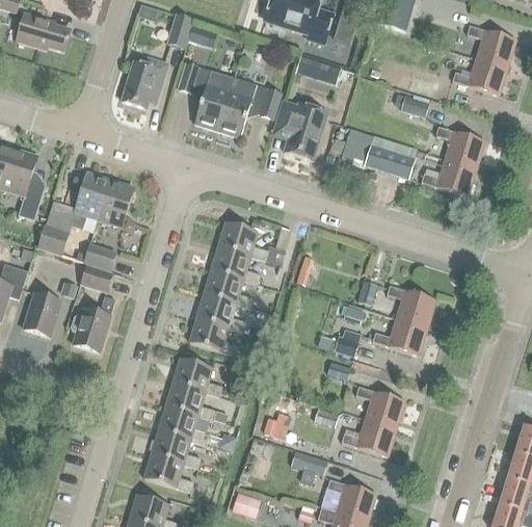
[(0,0),(0,6),(16,11),(19,0),(0,0)]
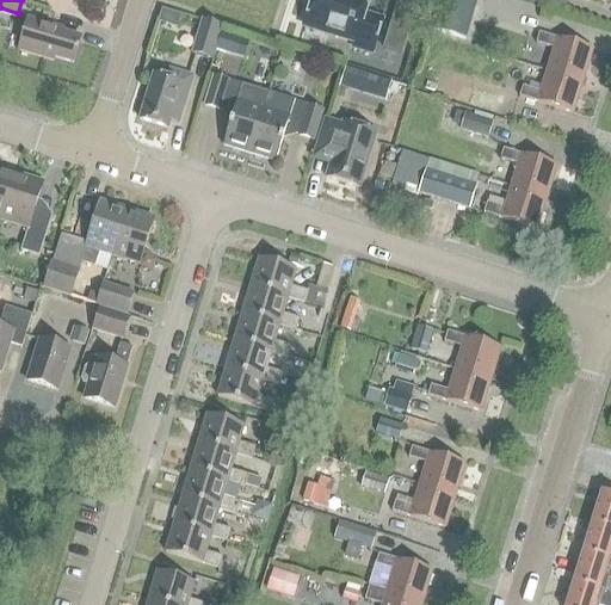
[(310,0),(302,26),(370,48),(381,14),(364,10),(366,0),(310,0)]
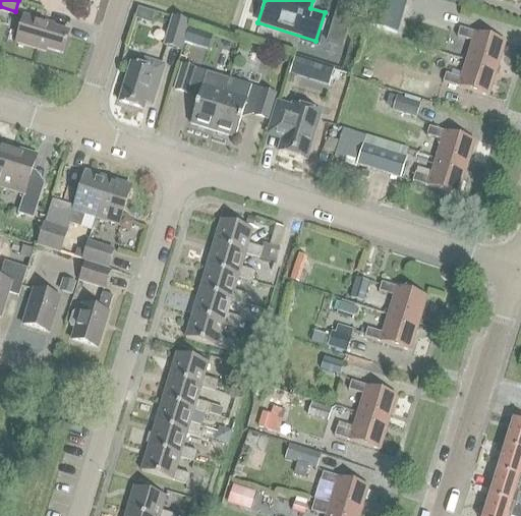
[(365,19),(396,29),(404,0),(365,0),(360,16),(366,17),(365,19)]
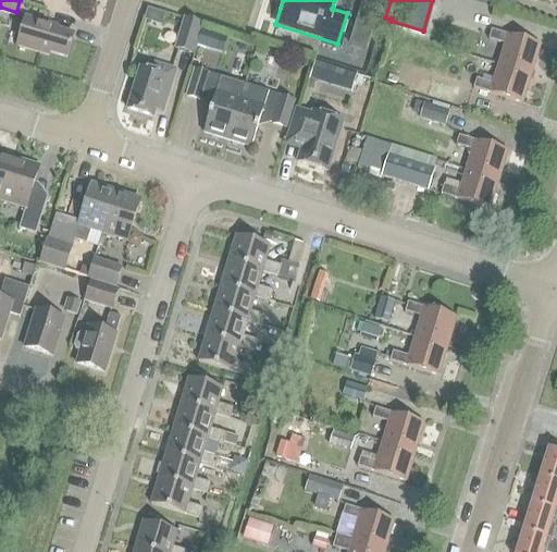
[(49,48),(65,53),(73,29),(56,24),(57,22),(25,12),(16,41),(48,51),(49,48)]
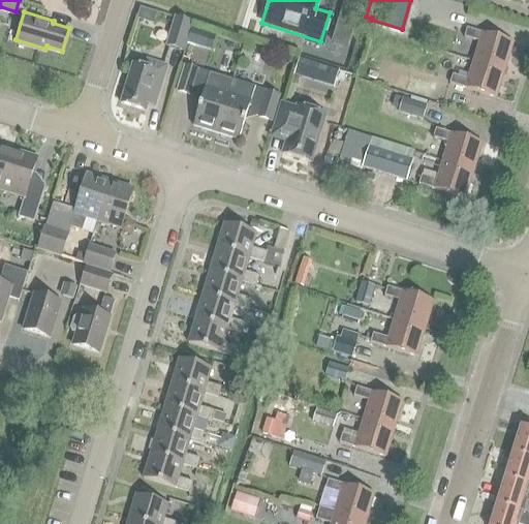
[(175,13),(165,41),(182,47),(190,19),(175,13)]
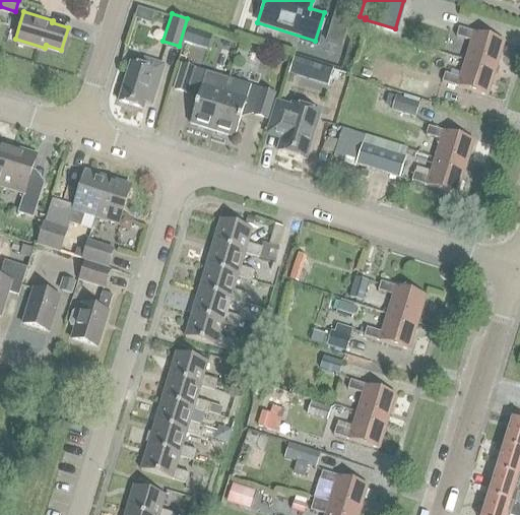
[(470,37),(464,55),(495,65),(504,38),(458,23),(455,33),(470,37)]
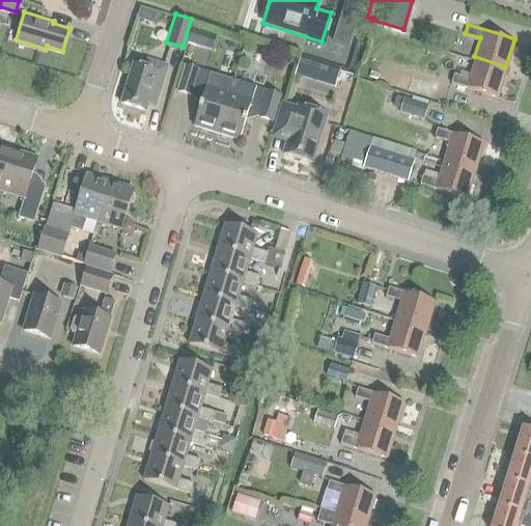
[(120,100),(144,107),(148,97),(155,99),(166,62),(146,56),(144,64),(132,60),(120,100)]
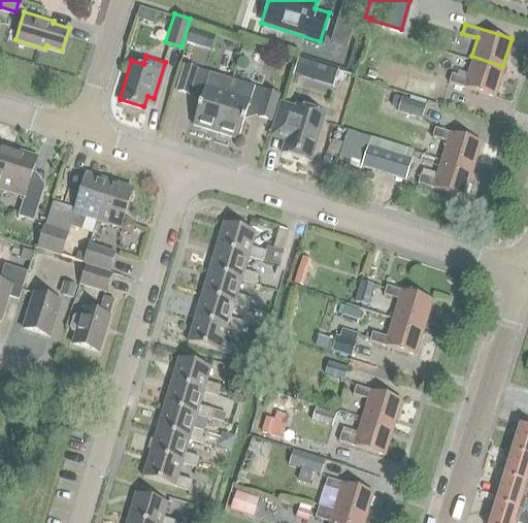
[(502,66),(471,56),(466,74),(451,70),(448,79),(494,94),(502,66)]
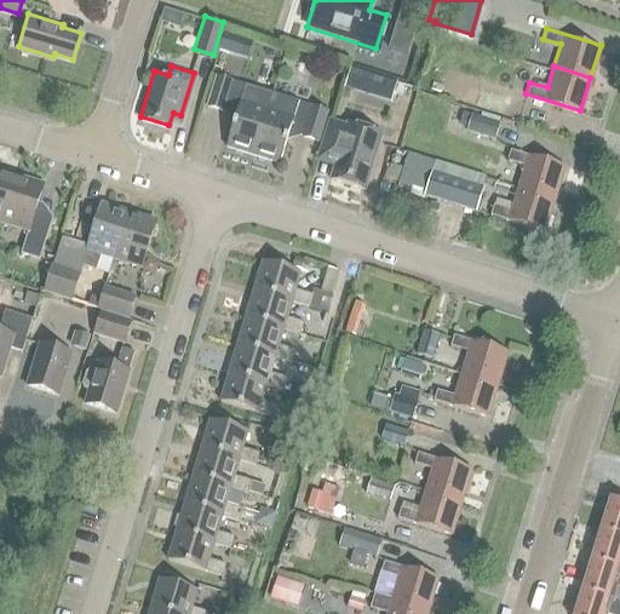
[(373,78),(349,70),(345,84),(368,91),(373,78)]
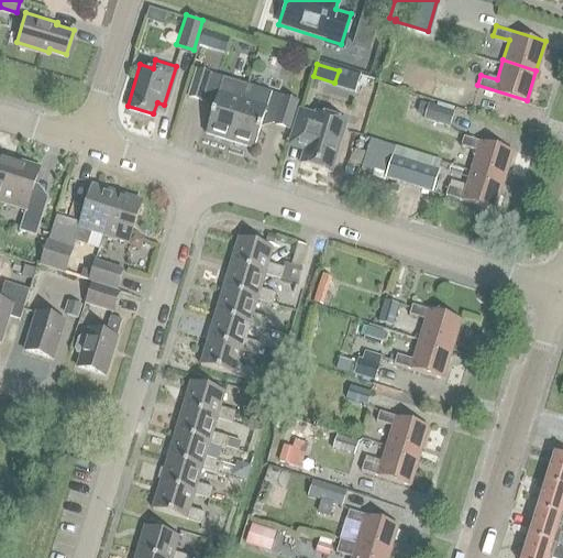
[(205,129),(228,137),(245,80),(196,65),(187,94),(200,97),(201,96),(213,100),(205,129)]
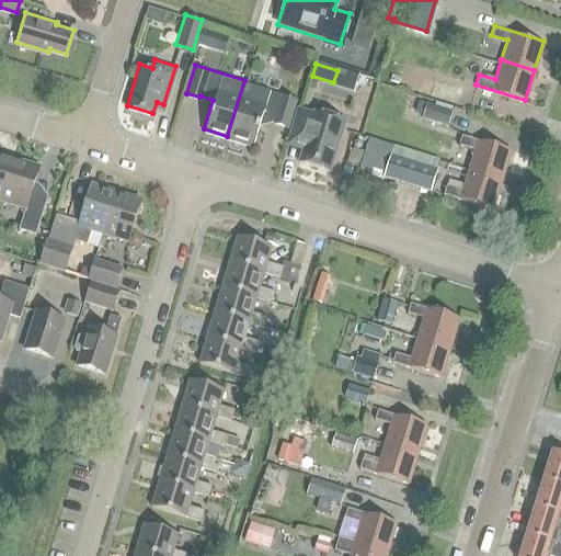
[(424,71),(420,88),(464,98),(467,80),(424,71)]
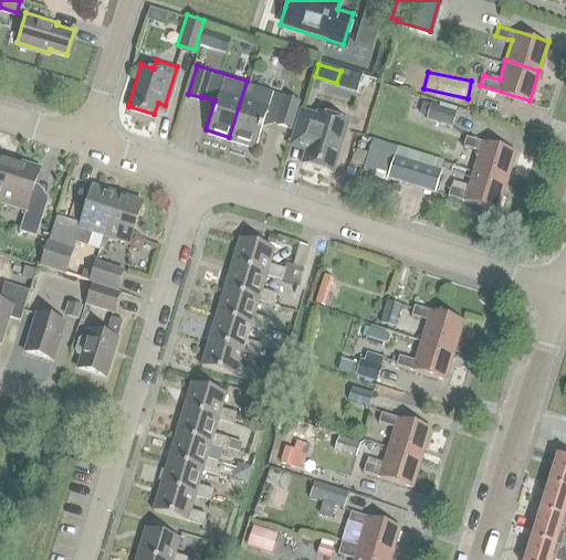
[(247,81),(229,137),(254,145),(263,116),(276,119),(275,120),(289,125),(297,97),(247,81)]
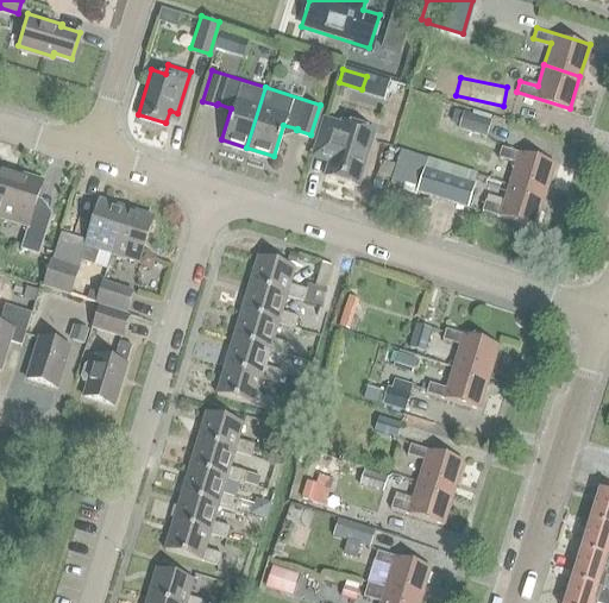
[(458,124),(485,131),(490,115),(462,107),(458,124)]
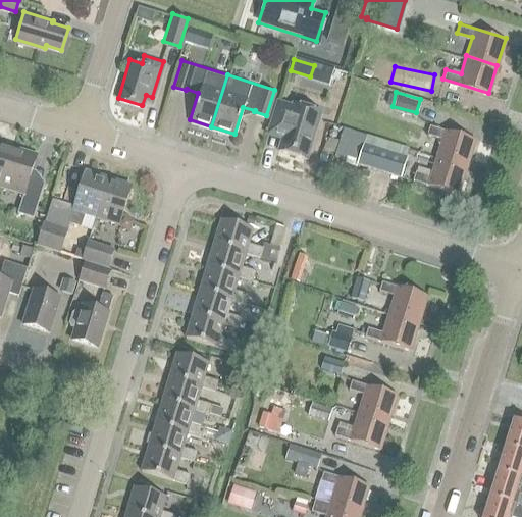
[(266,132),(281,136),(277,148),(306,156),(320,110),(292,101),(292,103),(277,98),(266,132)]
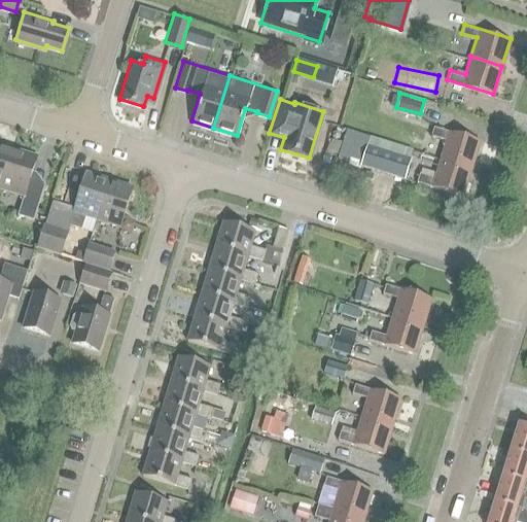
[(446,138),(440,157),(470,166),(480,138),(433,124),(430,133),(446,138)]
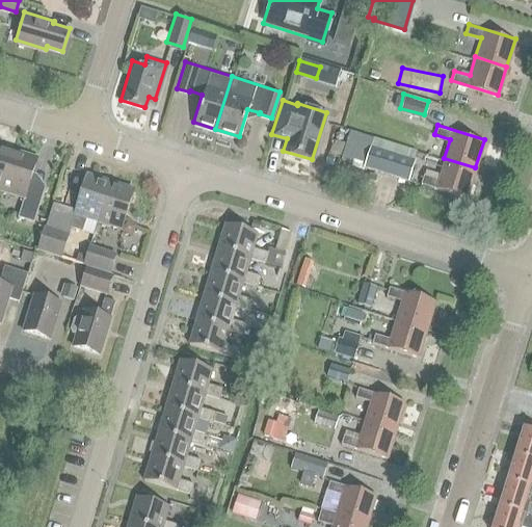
[(345,141),(341,154),(365,161),(364,163),(407,177),(415,157),(414,157),(417,149),(373,135),(349,127),(345,141)]
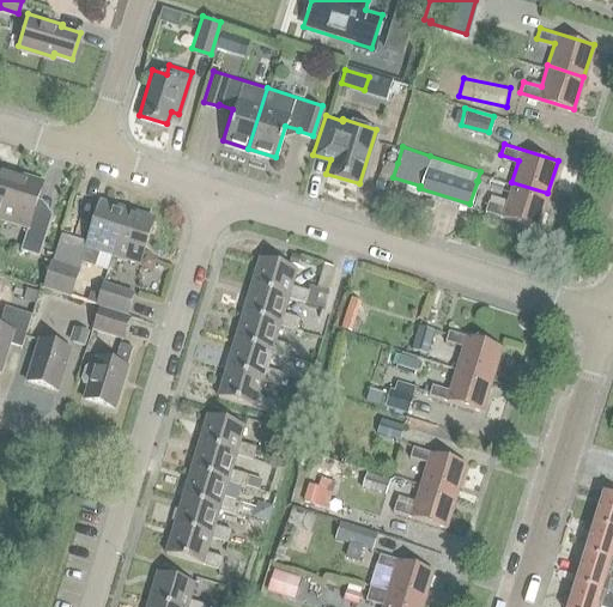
[(0,212),(13,170),(0,164),(0,212)]
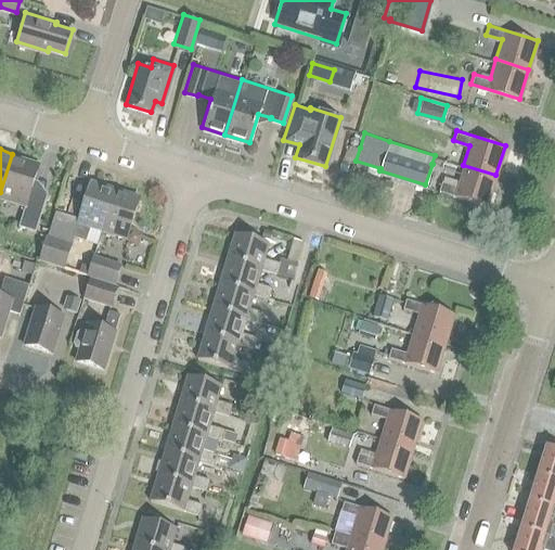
[(12,154),(0,192),(0,194),(24,203),(17,224),(34,229),(44,195),(28,190),(38,162),(12,154)]
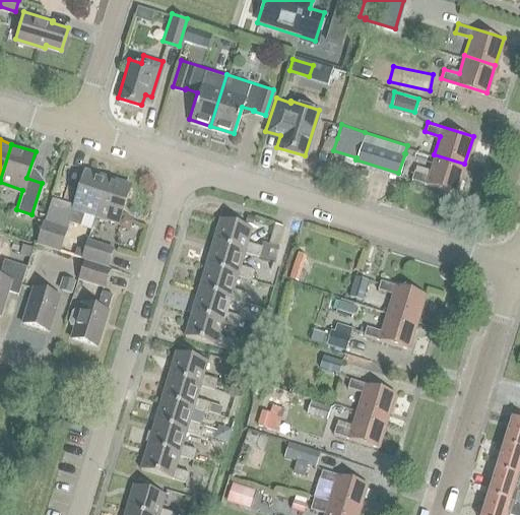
[(464,164),(434,154),(429,173),(413,168),(410,177),(456,191),(464,164)]
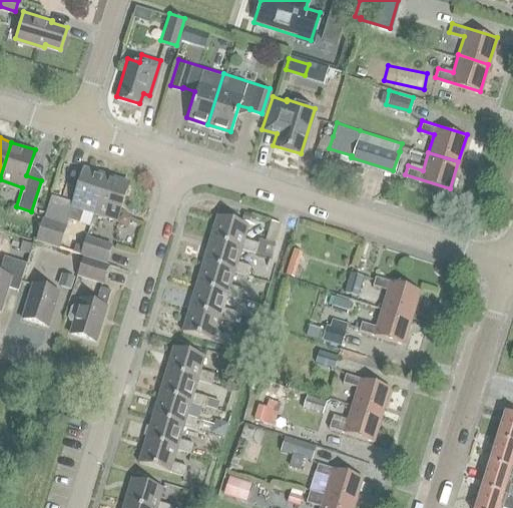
[(93,210),(105,172),(83,165),(67,215),(78,219),(82,206),(93,210)]
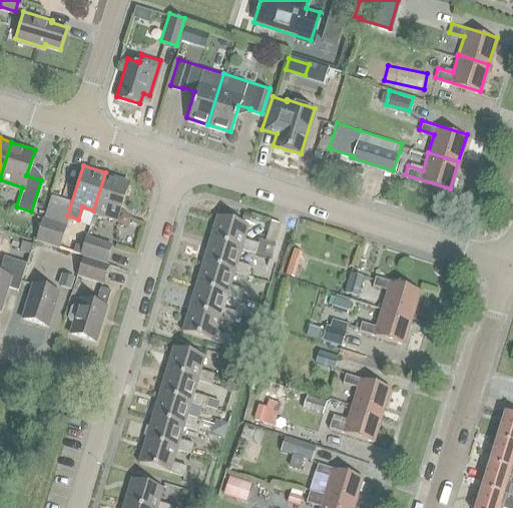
[(105,172),(93,210),(116,217),(128,179),(105,172)]
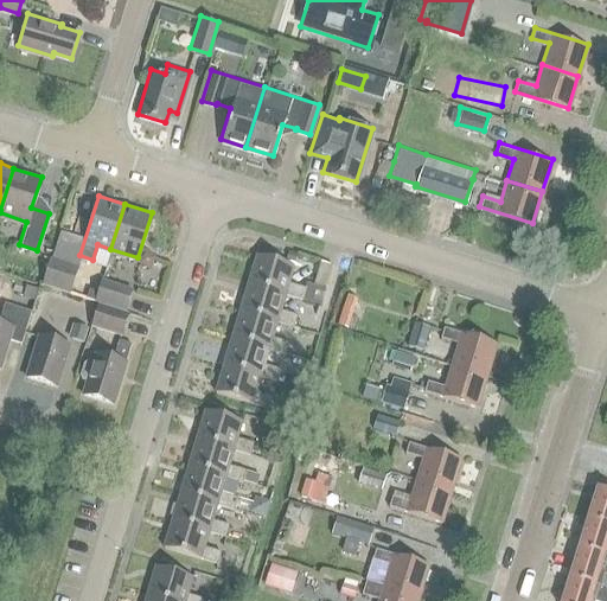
[(256,250),(248,279),(285,289),(285,291),(301,295),(320,300),(325,283),(313,280),(307,277),(305,283),(288,279),(293,262),(256,250)]
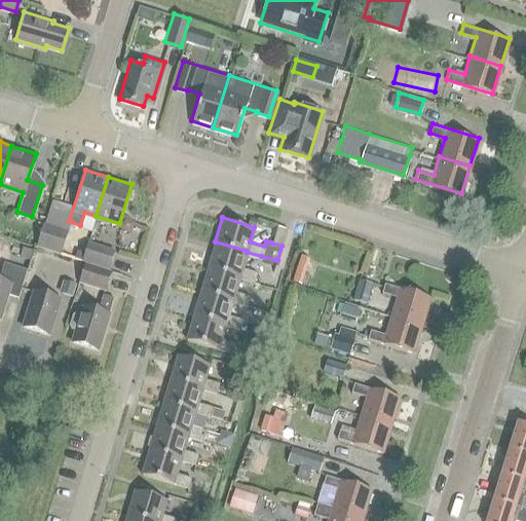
[(36,243),(60,251),(67,229),(43,221),(36,243)]
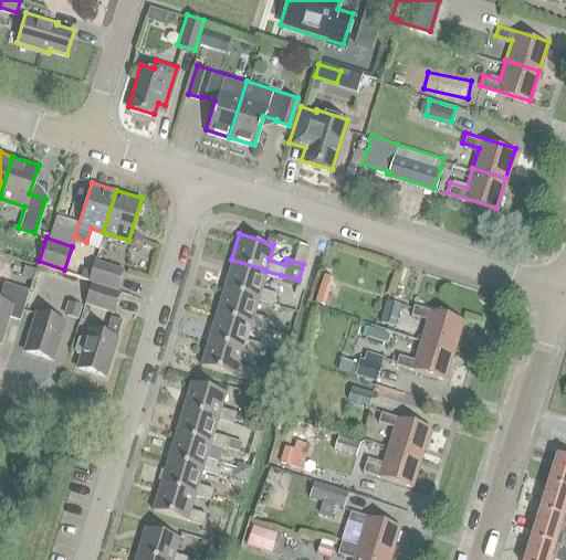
[(88,276),(116,285),(122,266),(94,257),(88,276)]
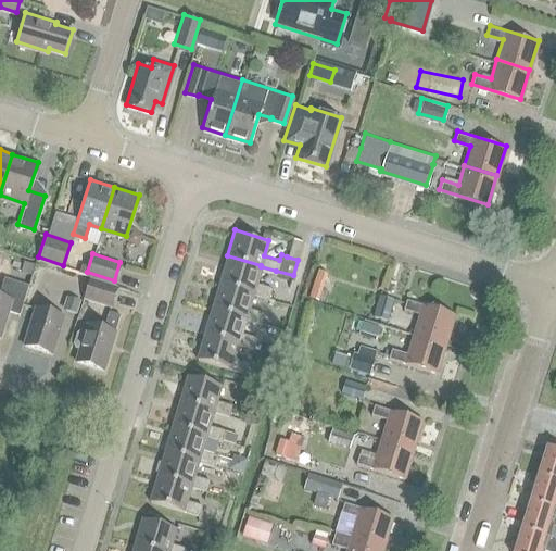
[(227,255),(219,280),(253,290),(268,296),(272,285),(256,280),(261,266),(261,265),(227,255)]
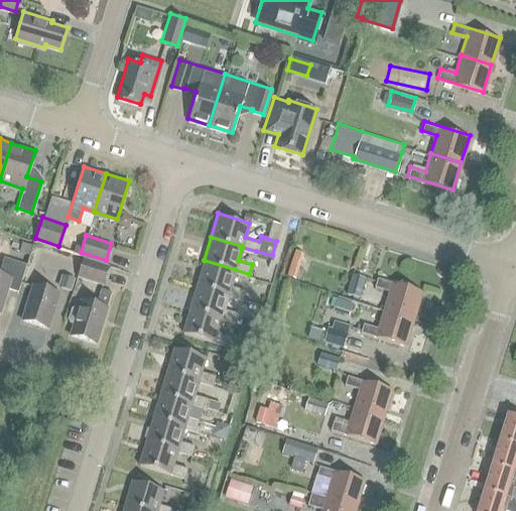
[(0,306),(7,285),(17,289),(26,262),(3,255),(0,265),(0,306)]
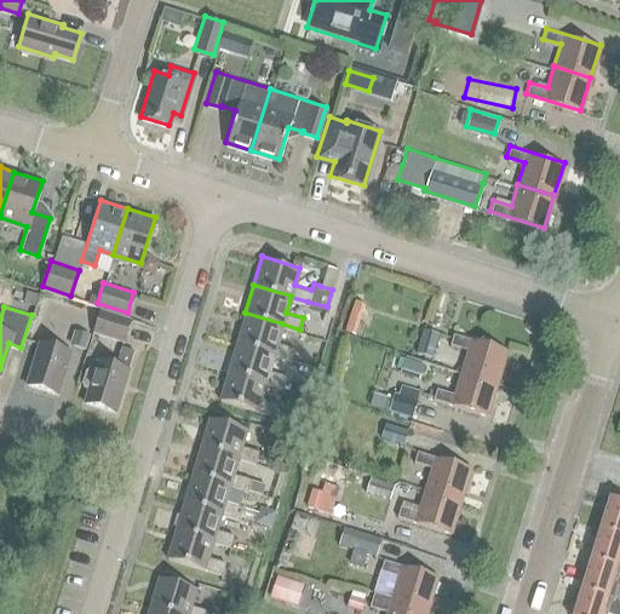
[(91,330),(124,339),(131,317),(98,308),(91,330)]
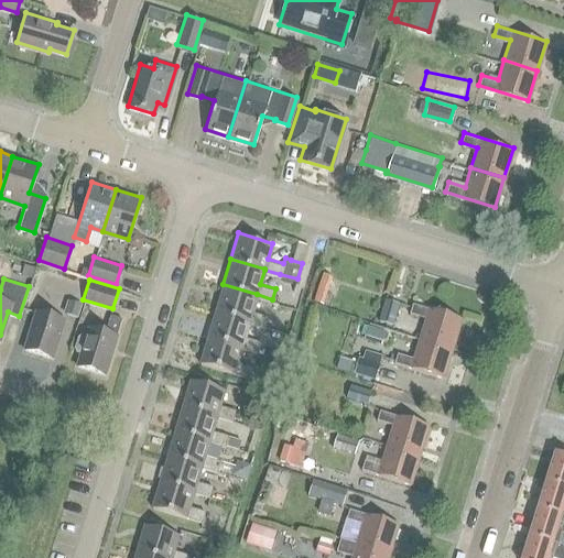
[(223,284),(215,309),(249,319),(249,320),(264,325),(268,314),(252,309),(257,294),(223,284)]
